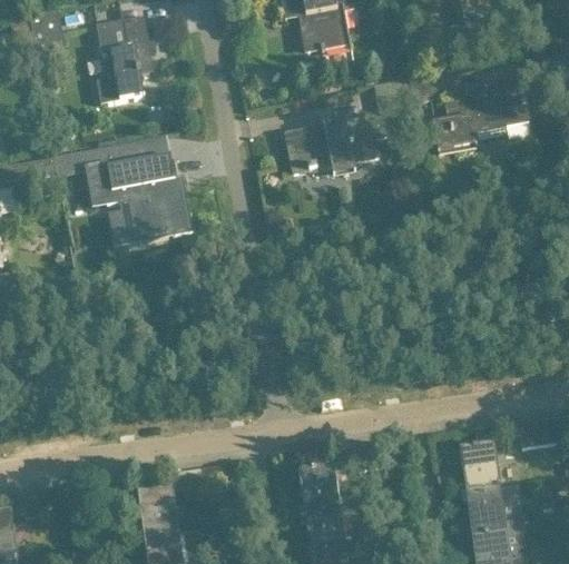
[(281,0),(283,11),(284,11),(304,7),(305,15),(306,15),(310,26),(303,27),(303,29),(306,50),(321,48),(324,47),(350,42),(344,9),(353,8),(351,0),(281,0)]
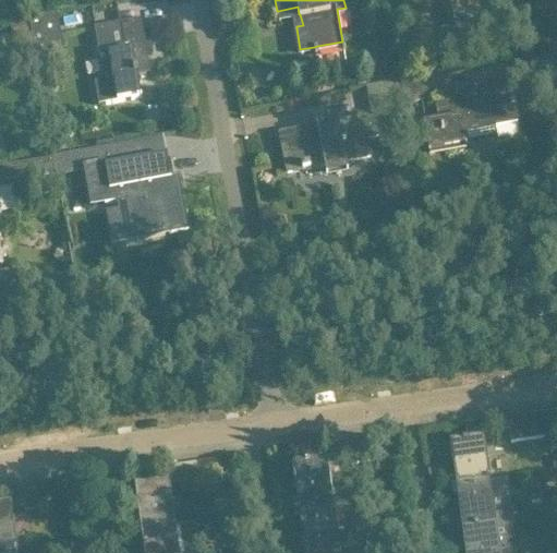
[(448,0),(453,28),(489,22),(489,24),(491,24),(485,0),(448,0)]
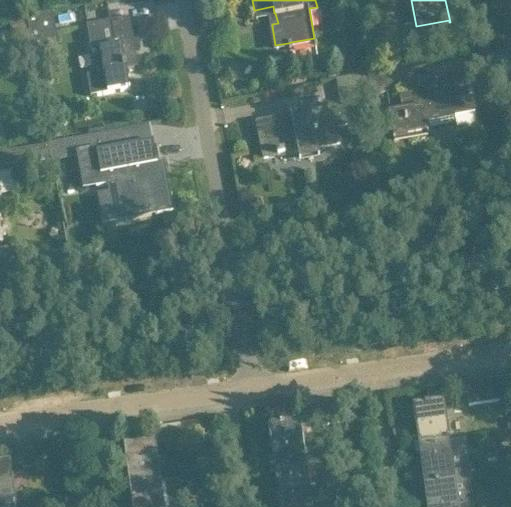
[(59,53),(51,8),(24,12),(27,25),(28,25),(33,57),(59,53)]
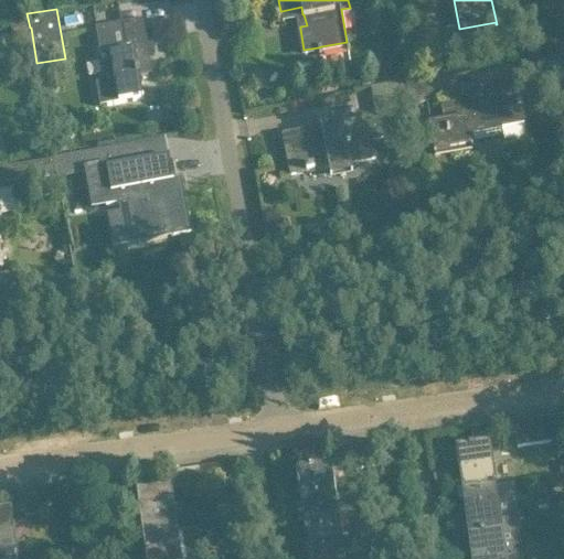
[(11,31),(30,28),(27,13),(9,17),(11,31)]
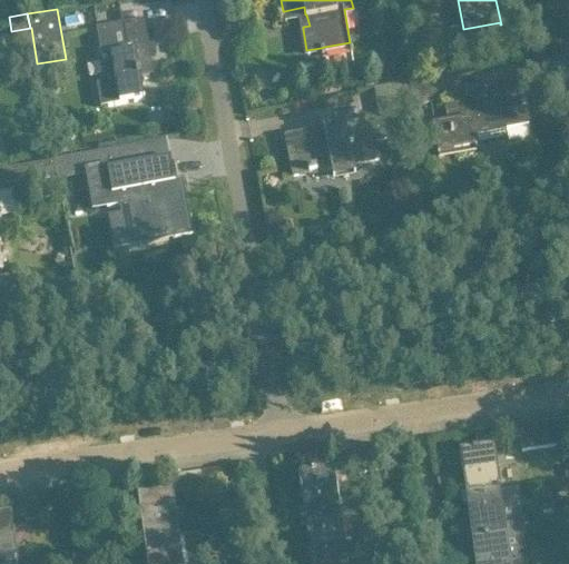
[(110,78),(96,80),(100,104),(123,99),(145,95),(140,73),(149,71),(139,17),(144,17),(144,15),(121,19),(96,23),(101,55),(110,52),(114,70),(109,71),(108,71),(110,78)]
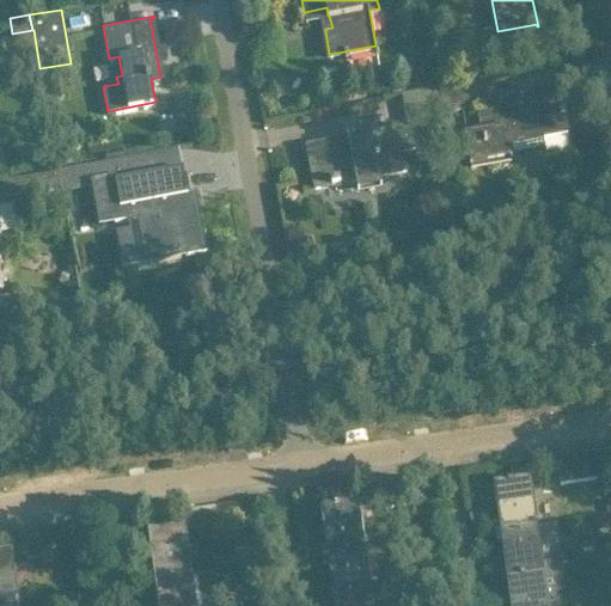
[(433,111),(462,105),(457,79),(428,85),(433,111)]
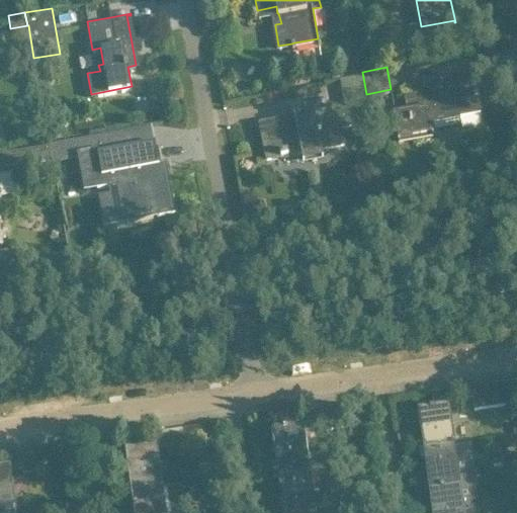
[(344,99),(366,94),(362,72),(339,77),(344,99)]
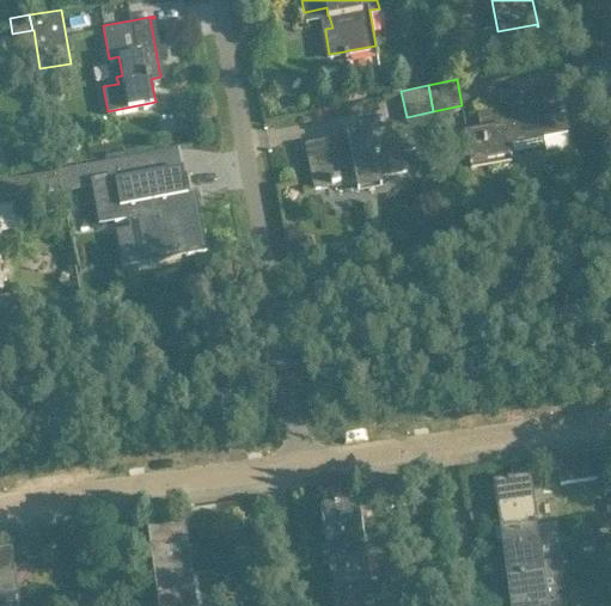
[(480,129),(464,132),(470,161),(512,154),(509,144),(525,140),(524,135),(543,132),(545,150),(572,145),(568,126),(564,127),(562,112),(563,111),(562,104),(561,104),(560,97),(562,96),(562,95),(538,99),(490,108),(477,111),(480,129)]
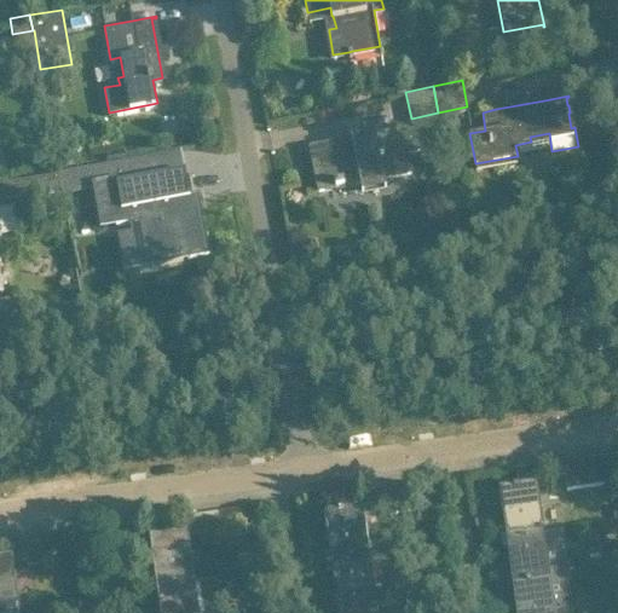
[(334,140),(310,144),(318,188),(335,184),(335,185),(345,184),(344,183),(359,179),(362,186),(385,181),(383,175),(411,169),(408,151),(421,149),(416,123),(403,126),(375,132),(374,125),(350,129),(351,137),(334,140)]
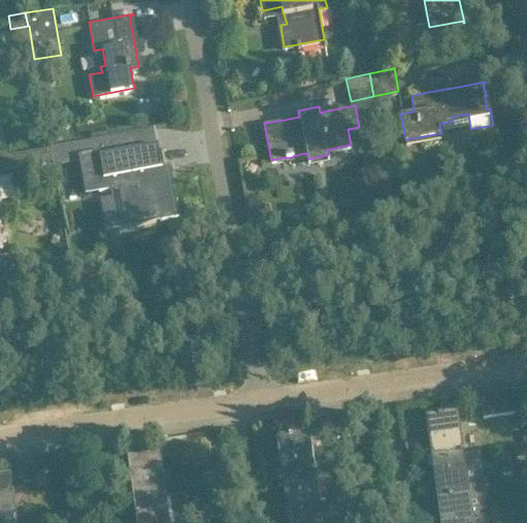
[(125,130),(75,138),(75,140),(78,158),(79,160),(79,159),(80,163),(83,176),(84,181),(86,191),(88,191),(88,190),(98,188),(99,189),(110,187),(114,186),(121,185),(124,202),(126,211),(128,223),(137,221),(138,221),(156,218),(160,217),(160,218),(178,215),(170,174),(161,176),(160,168),(159,168),(159,166),(162,166),(162,165),(158,142),(128,148),(125,130)]
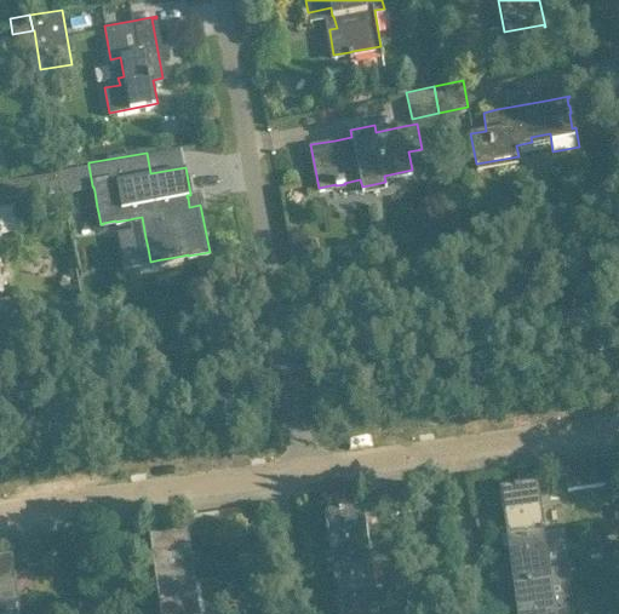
[(58,172),(6,181),(9,198),(33,194),(36,210),(36,213),(59,210),(59,206),(57,190),(61,190),(58,172)]
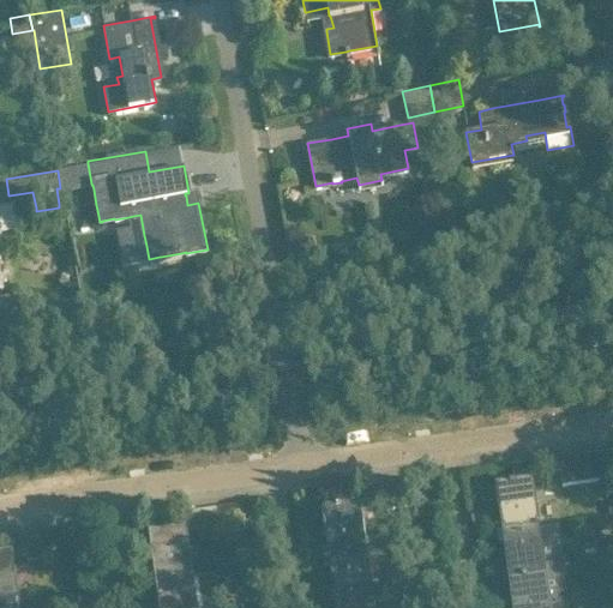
[(0,288),(2,288),(0,274),(0,229),(1,229),(19,227),(14,200),(0,202),(0,288)]
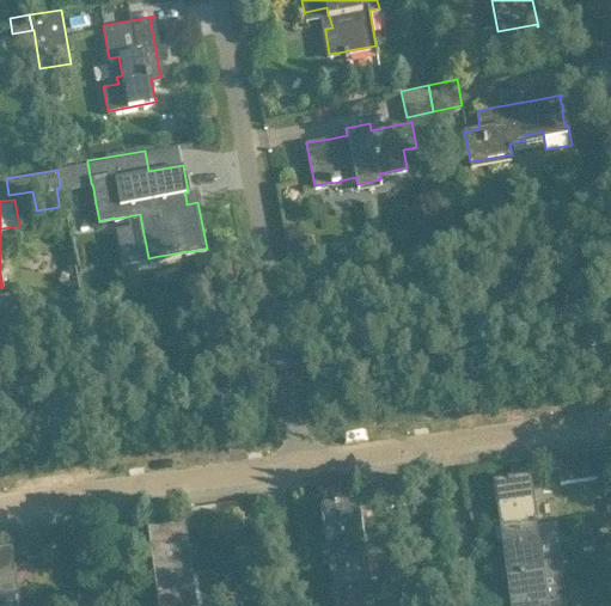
[(610,446),(600,448),(604,473),(610,472),(610,446)]
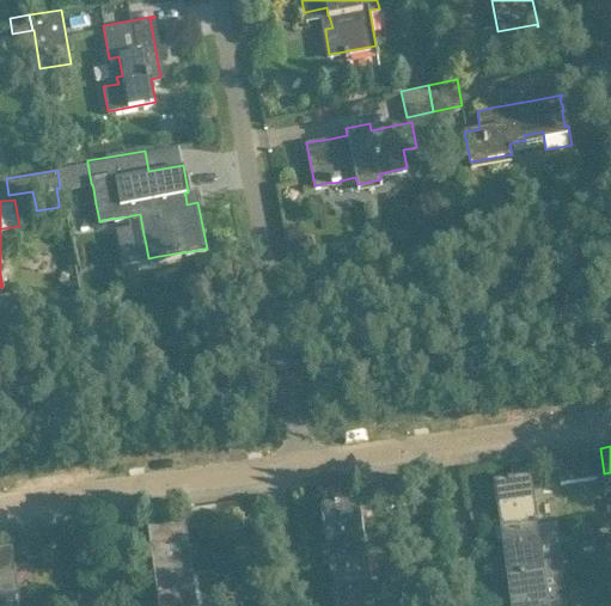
[(600,448),(586,450),(590,476),(604,473),(600,448)]
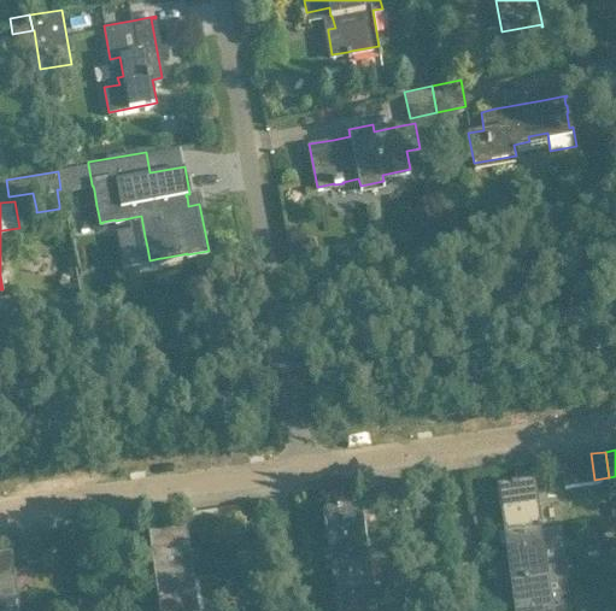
[(591,453),(576,456),(580,482),(594,480),(591,453)]
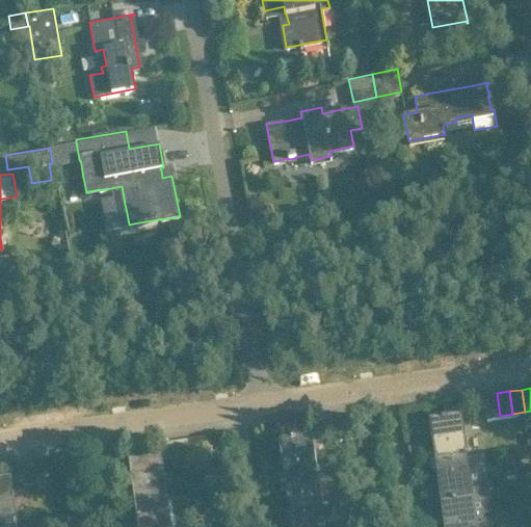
[(497,393),(483,395),(486,418),(500,416),(497,393)]
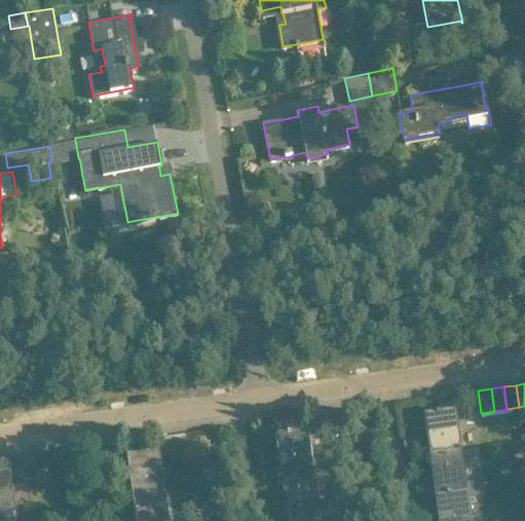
[(456,408),(423,413),(428,446),(429,454),(461,450),(460,440),(456,440),(454,428),(458,428),(456,408)]
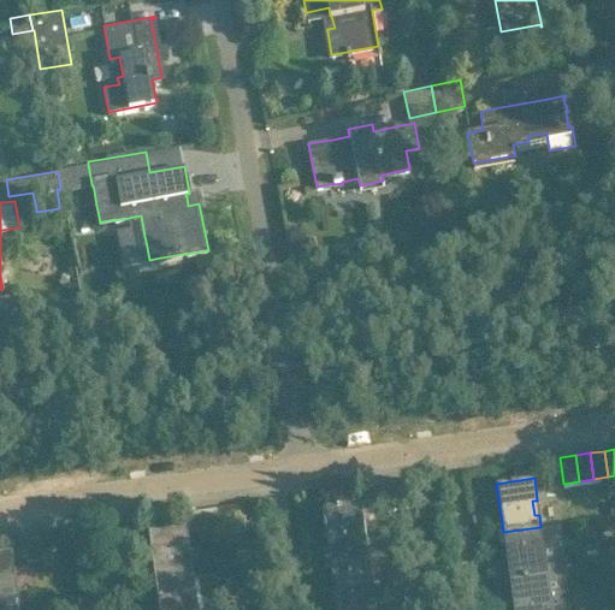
[(360,503),(323,508),(327,546),(329,556),(330,556),(367,551),(366,539),(364,525),(361,508),(361,503),(360,503)]
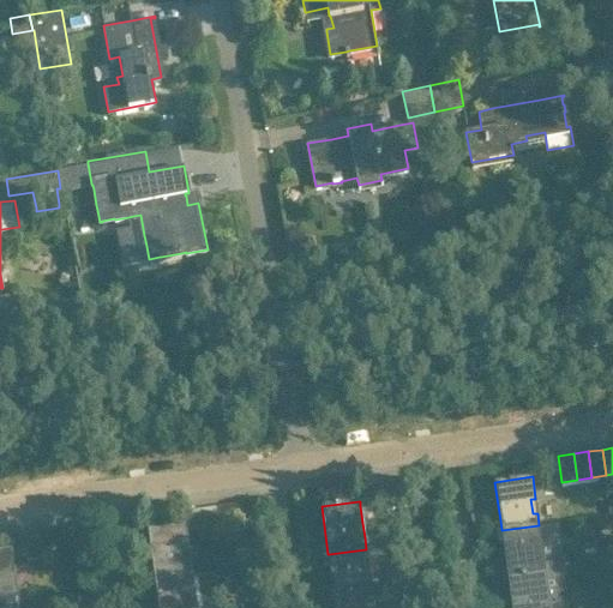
[(229,503),(215,505),(218,530),(233,529),(229,503)]
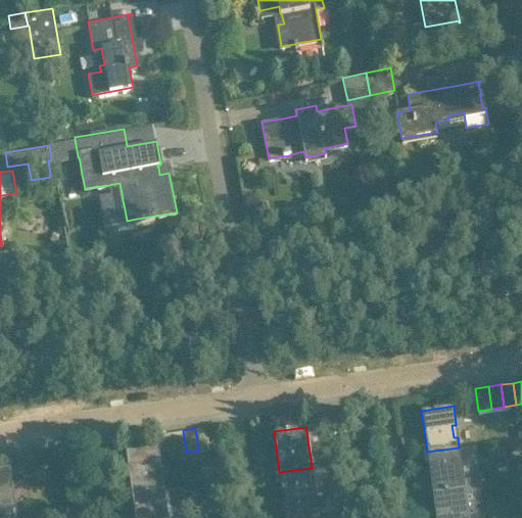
[(459,448),(427,452),(428,460),(432,492),(478,486),(474,460),(477,459),(475,444),(459,448)]
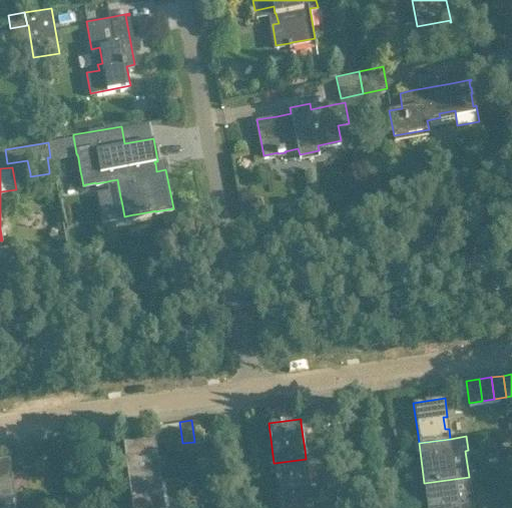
[(155,439),(123,444),(128,476),(129,483),(129,484),(129,485),(130,492),(132,507),(181,507),(177,477),(161,480),(159,470),(155,470),(153,458),(158,458),(155,439)]
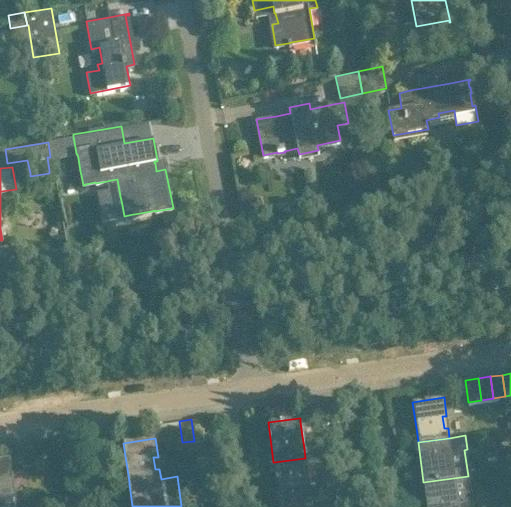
[(0,500),(15,498),(14,488),(9,489),(8,477),(12,477),(10,461),(10,458),(7,459),(0,459),(0,500)]
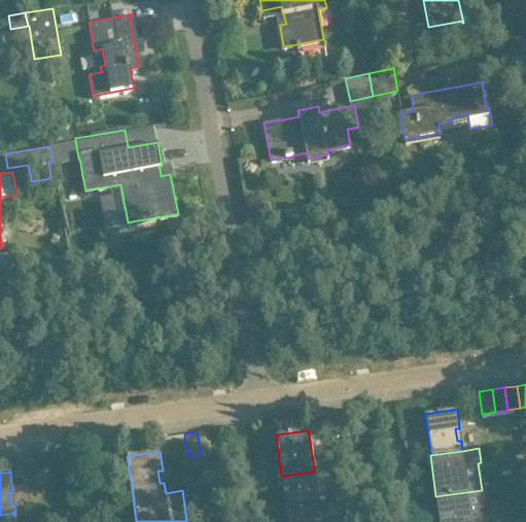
[(314,472),(282,476),(282,477),(283,484),(287,517),(320,513),(317,494),(316,482),(314,472)]
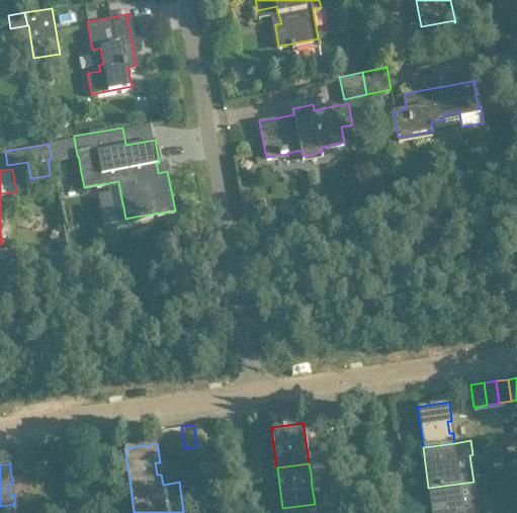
[(474,482),(428,488),(431,512),(478,512),(474,481),(474,482)]
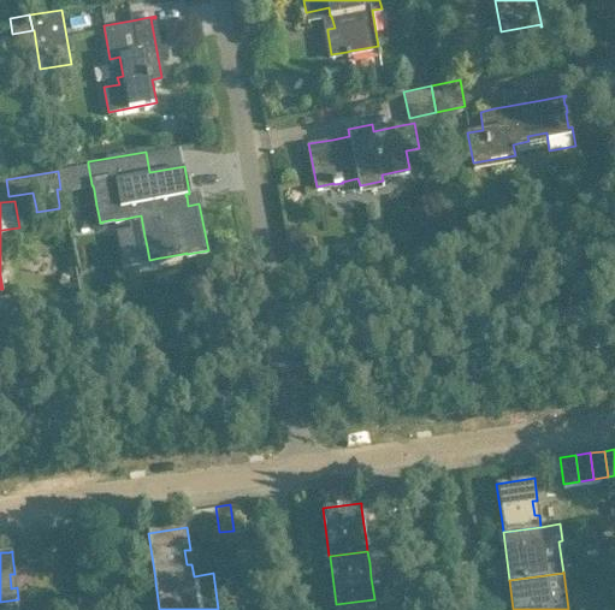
[(95,609),(93,594),(76,597),(77,609),(95,609)]
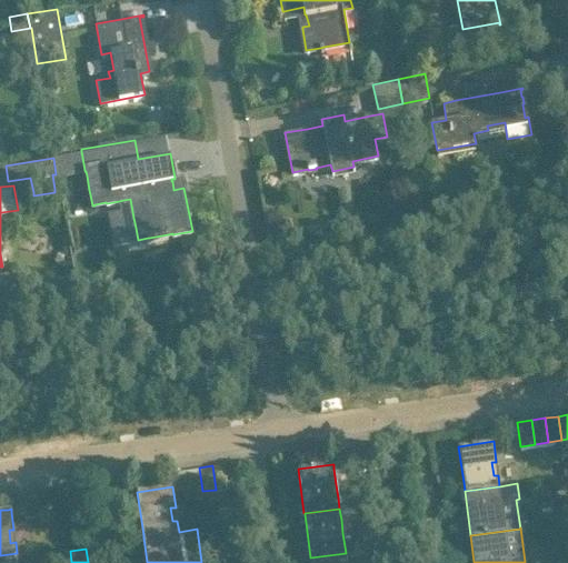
[(18,562),(17,553),(0,555),(0,562),(18,562)]
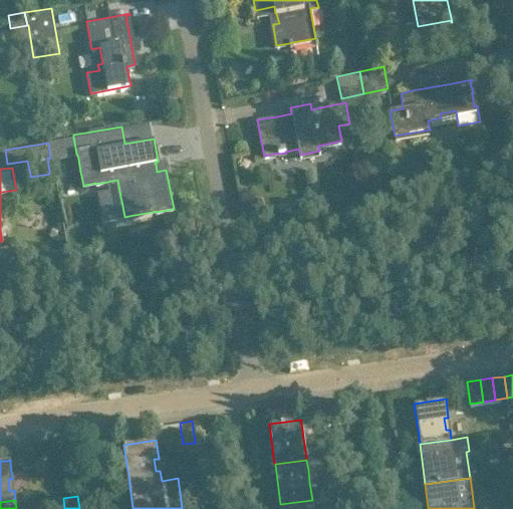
[(313,508),(312,500),(280,504),(280,508),(313,508)]
